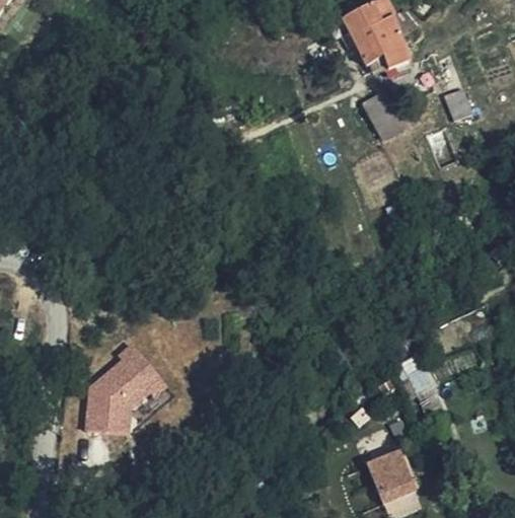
[(388,37),(411,25),(401,0),(362,26),(384,68),(399,62),(391,43),(388,37)]
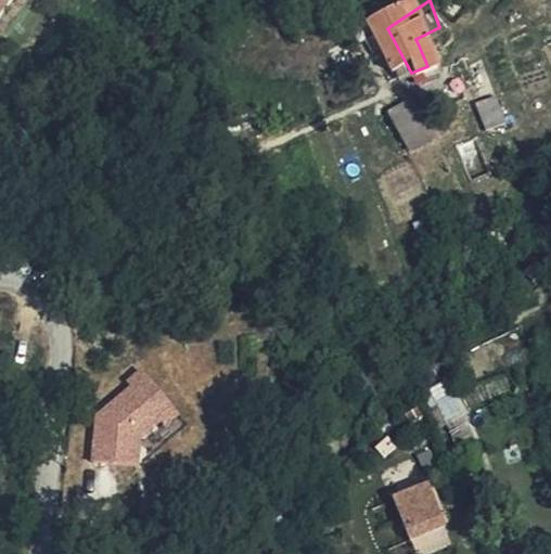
[(441,33),(439,27),(415,39),(419,46),(441,33)]
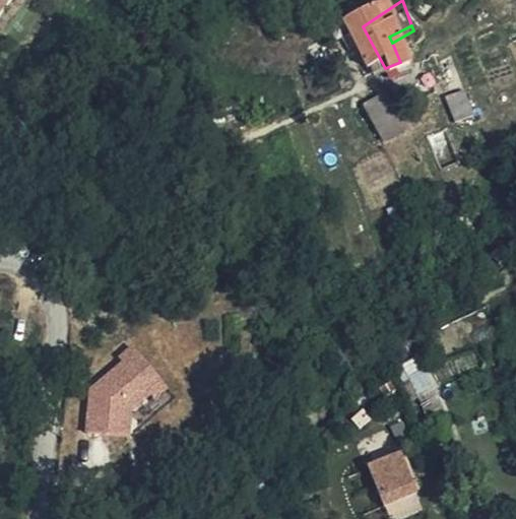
[(413,30),(392,43),(400,62),(403,75),(426,64),(413,30)]
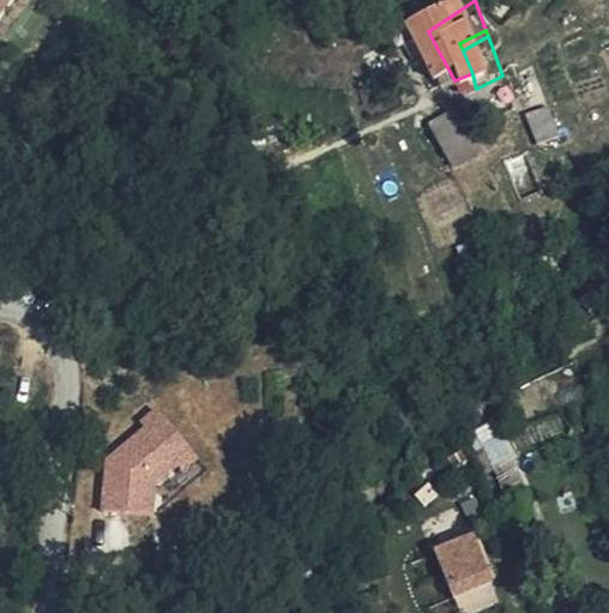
[(556,131),(546,104),(525,113),(536,139),(556,131)]
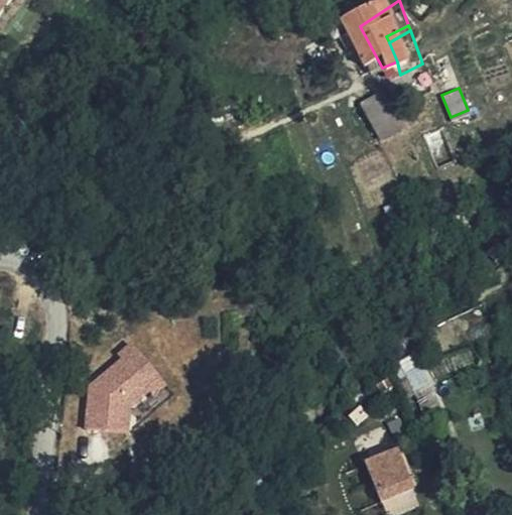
[(381,137),(401,125),(381,91),(361,102),(381,137)]
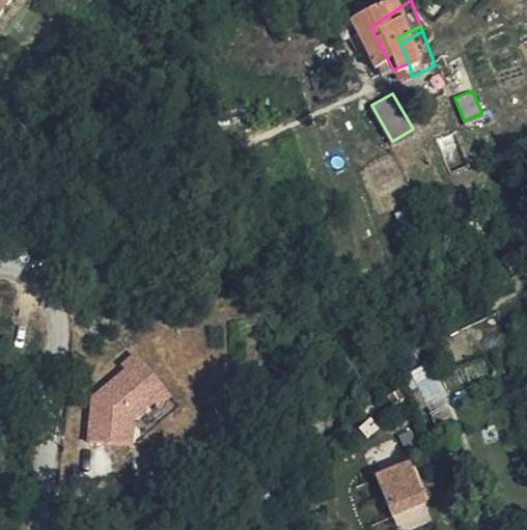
[(90,395),(86,437),(130,442),(133,416),(162,392),(133,355),(125,361),(129,365),(90,395)]
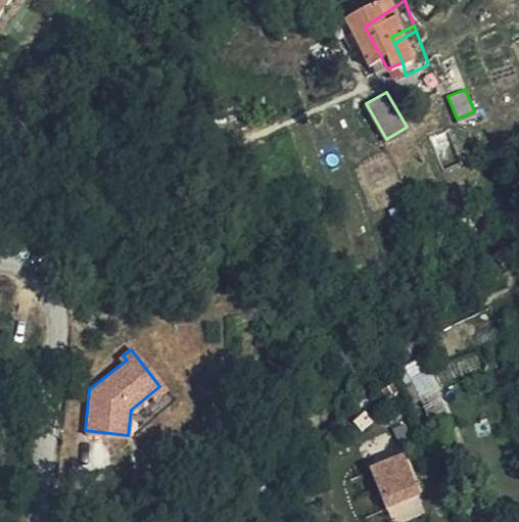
[(417,371),(405,379),(410,387),(422,379),(417,371)]
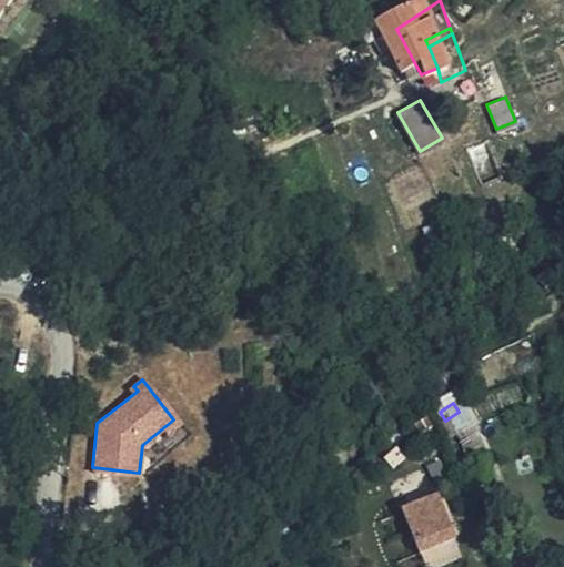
[(435,493),(400,506),(416,550),(452,536),(435,493)]
